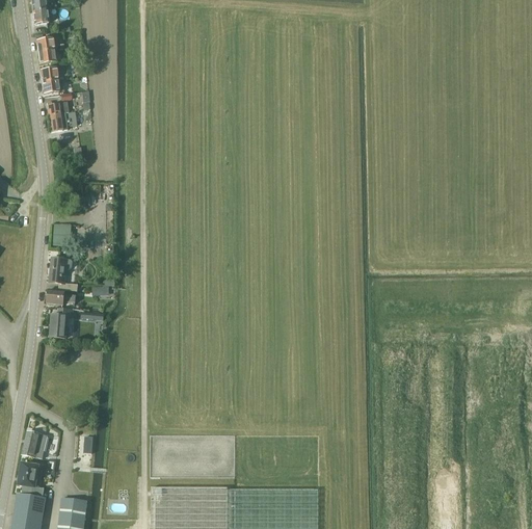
[(45,5),(44,0),(30,0),(32,10),(46,8),(56,7),(56,3),(45,5)]
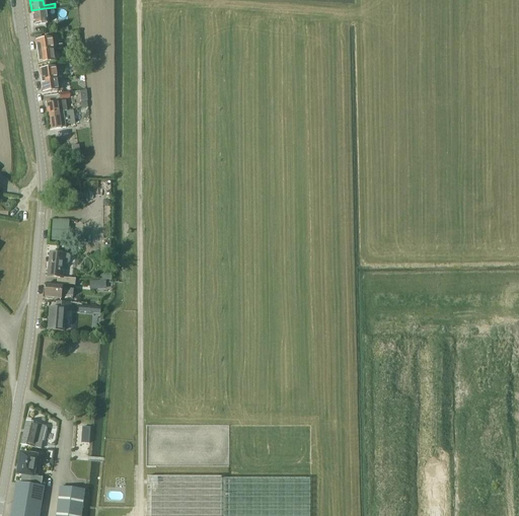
[(46,21),(45,8),(31,10),(32,23),(46,21)]
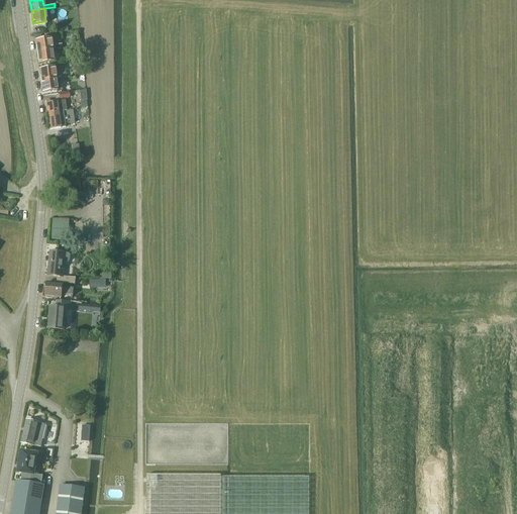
[(52,47),(50,36),(34,38),(36,49),(52,47)]
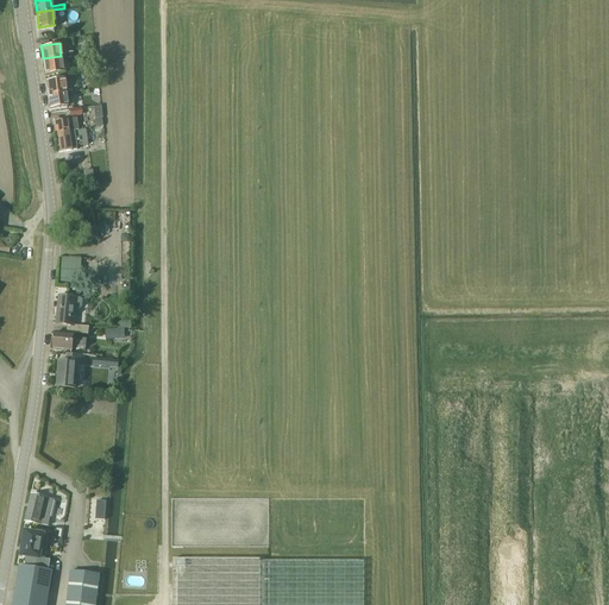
[(62,70),(61,56),(43,58),(44,73),(62,70)]
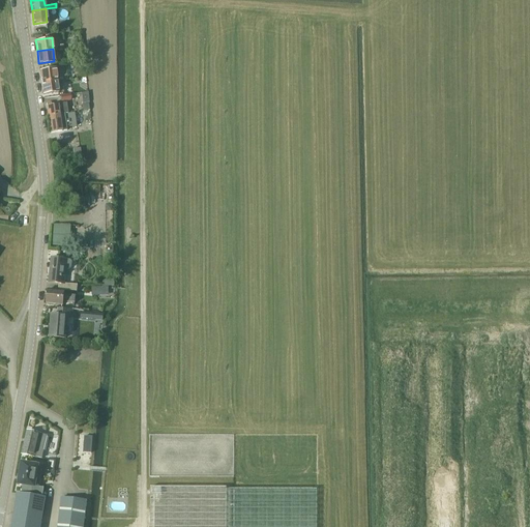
[(57,79),(55,67),(39,69),(41,80),(57,79)]
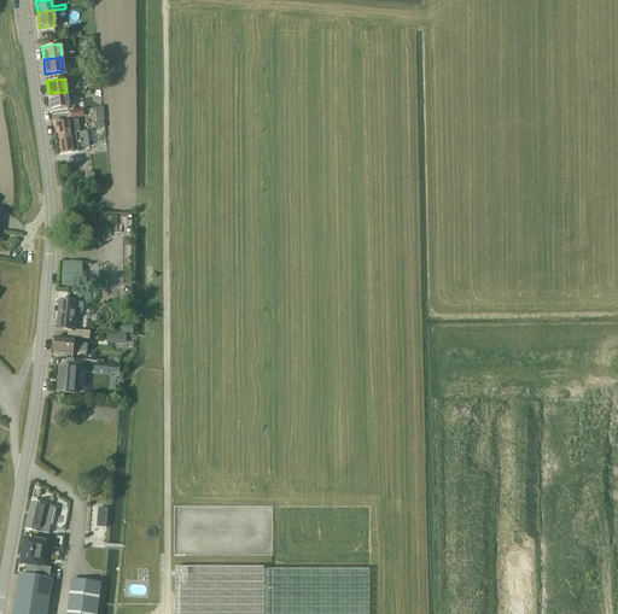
[(68,105),(66,92),(48,93),(50,107),(68,105)]
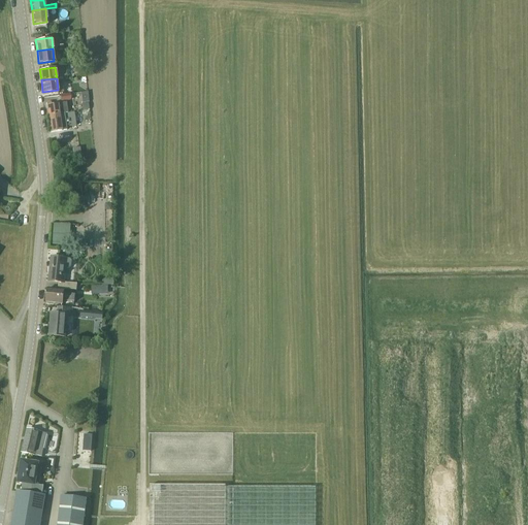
[(66,110),(65,100),(51,102),(51,100),(46,100),(48,112),(66,110)]
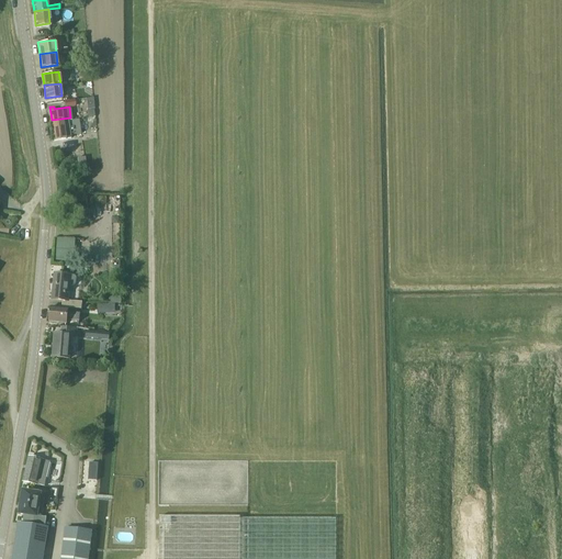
[(80,131),(78,116),(70,118),(52,120),(54,138),(70,135),(70,133),(80,131)]
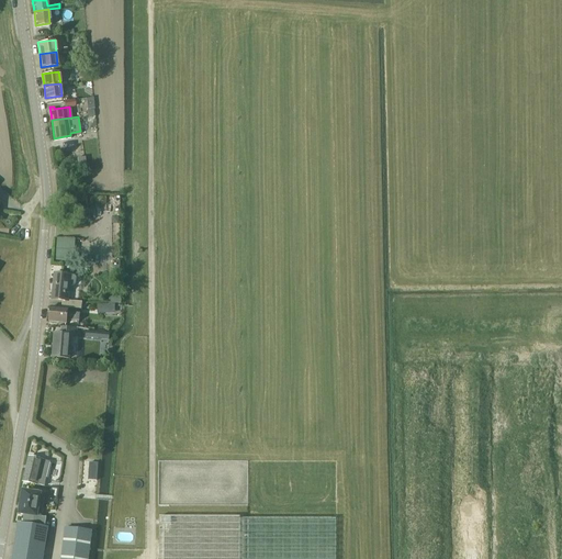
[(74,258),(75,236),(56,235),(55,257),(74,258)]
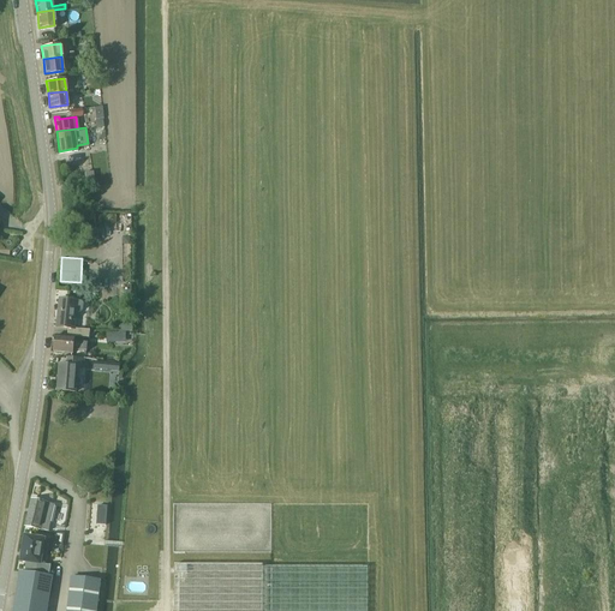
[(75,325),(76,309),(81,309),(83,307),(83,300),(82,298),(59,295),(57,324),(67,325),(67,333),(89,335),(90,328),(75,325)]
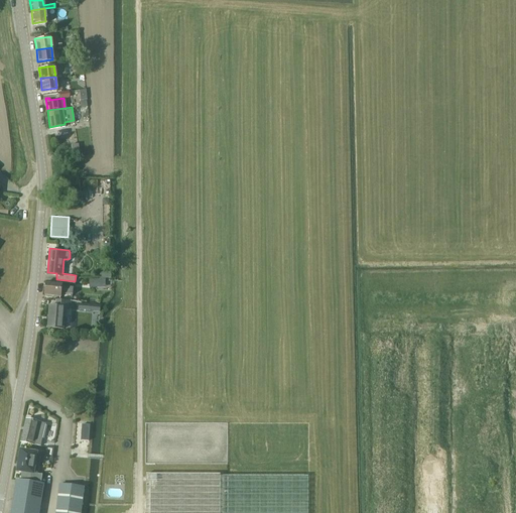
[(101,277),(100,288),(109,289),(109,277),(101,277)]
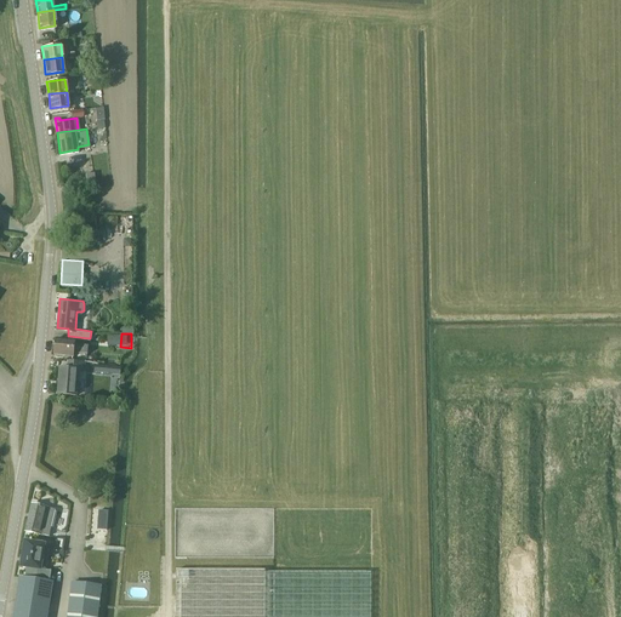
[(87,352),(89,343),(75,342),(75,338),(56,336),(55,353),(73,354),(74,350),(87,352)]
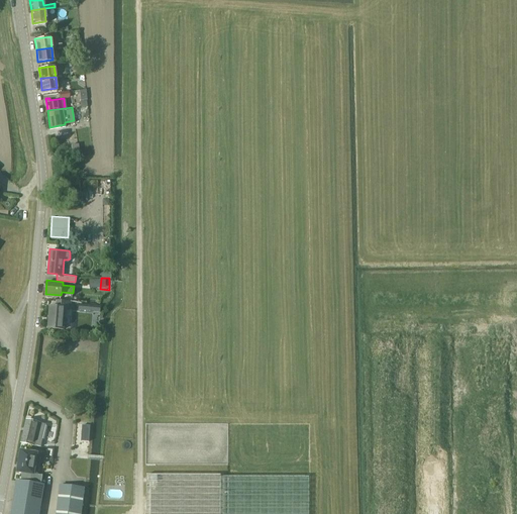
[(63,327),(65,313),(71,313),(71,307),(72,307),(73,301),(70,301),(71,300),(57,299),(56,305),(49,304),(47,326),(63,327)]
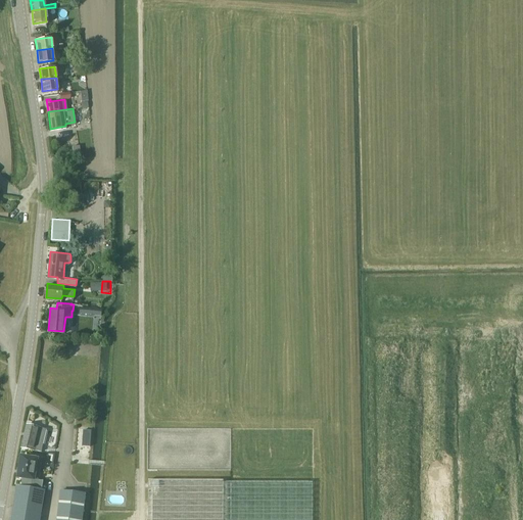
[(27,422),(21,445),(36,448),(41,450),(46,427),(27,422)]
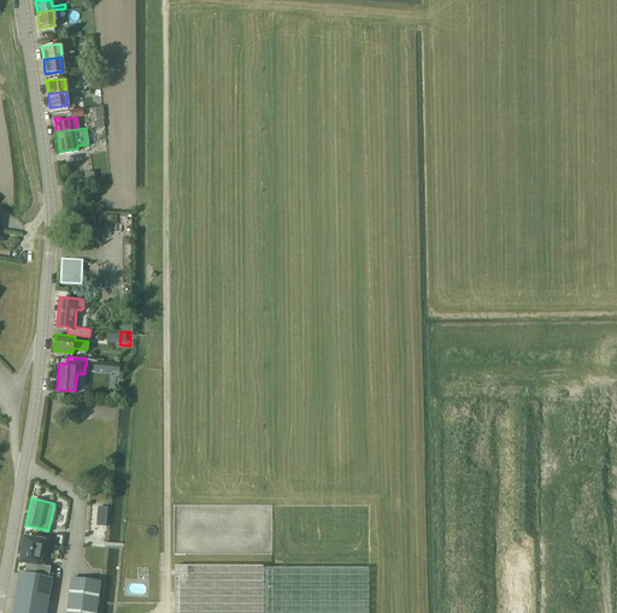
[(25,535),(21,560),(27,561),(25,571),(48,575),(51,565),(45,564),(50,540),(25,535)]
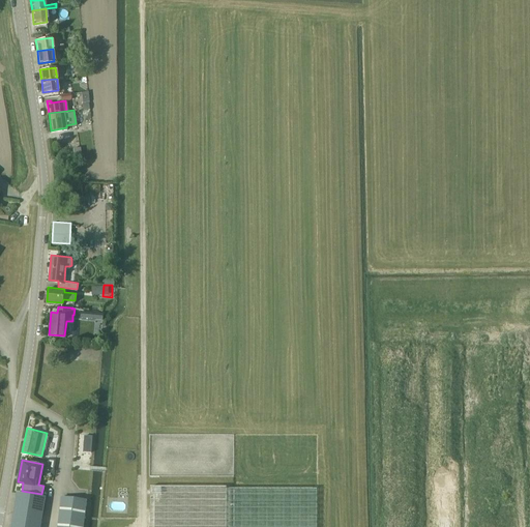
[(226,485),(150,485),(150,526),(226,526),(226,485)]
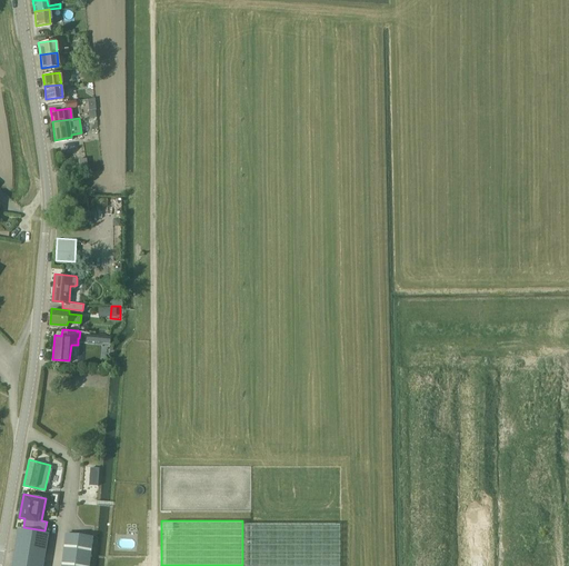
[(340,565),(340,522),(242,520),(242,565),(340,565)]
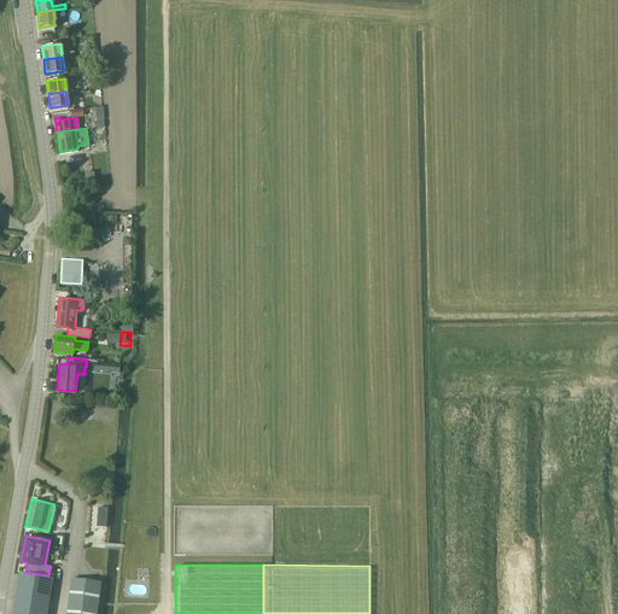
[(46,613),(53,577),(48,576),(25,572),(19,571),(12,613),(46,613)]
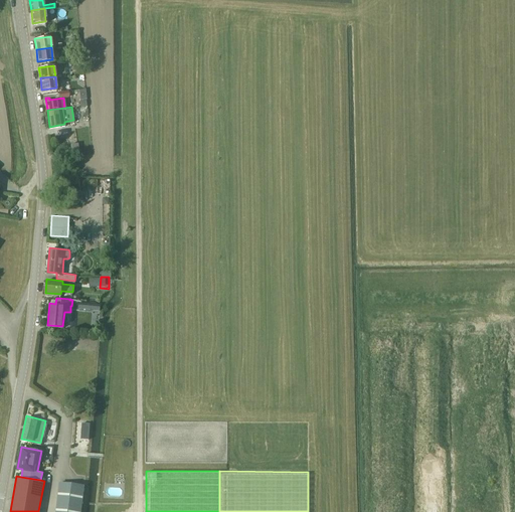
[(79,511),(83,484),(59,481),(55,511),(79,511)]
